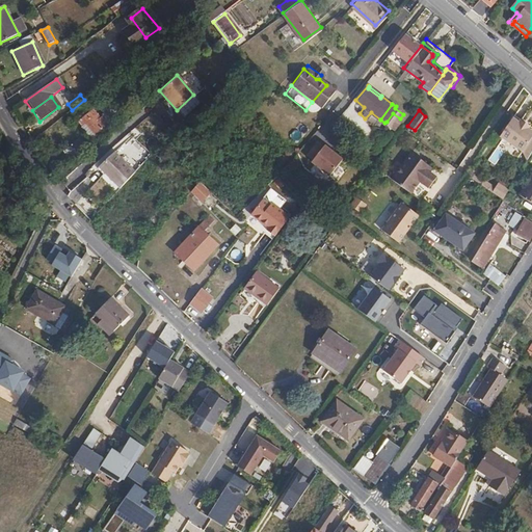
[(83,124),(91,134),(101,127),(88,112),(77,122),(80,126),(83,124)]
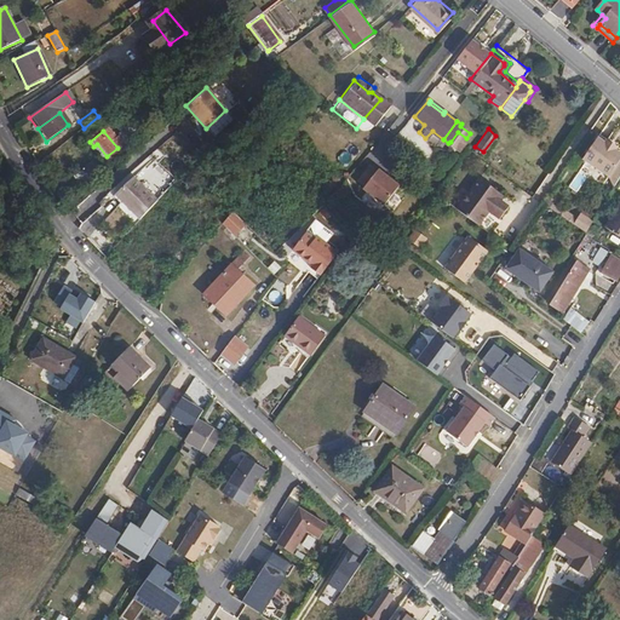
[(458,132),(451,142),(459,148),(466,138),(458,132)]
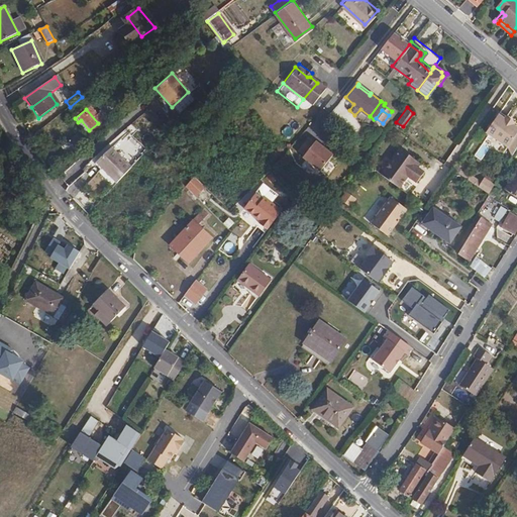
[(516,127),(497,113),(485,131),(506,145),(516,129),(516,127)]
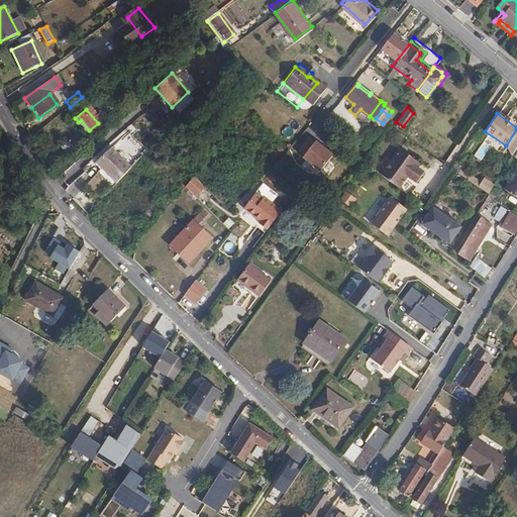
[(78,122),(86,133),(89,130),(81,120),(78,122)]
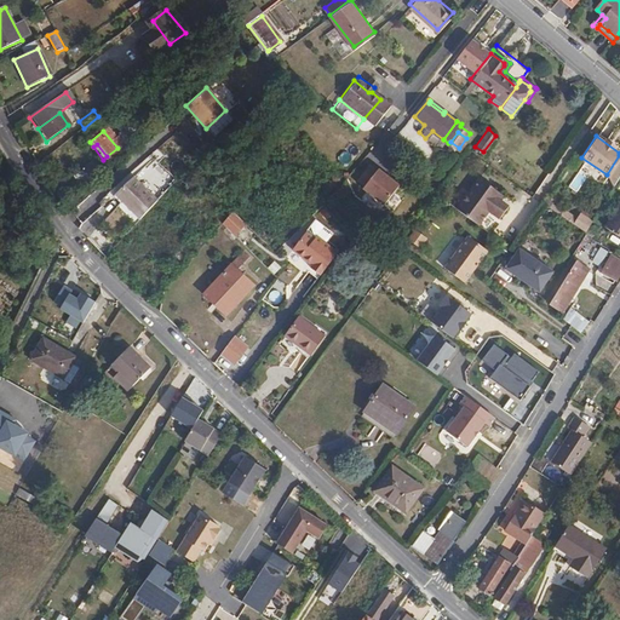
[(96,173),(90,164),(72,174),(78,185),(96,173)]
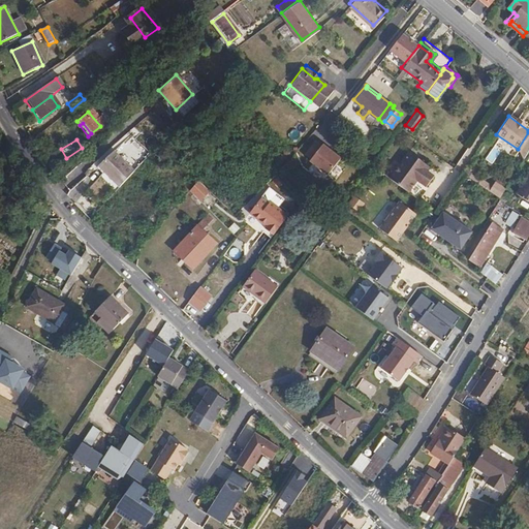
[(325,146),(313,161),(331,175),(343,159),(325,146)]
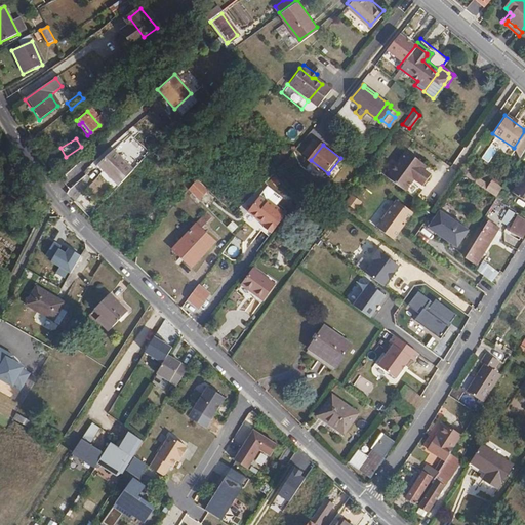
[(405,150),(386,175),(405,189),(413,177),(422,184),(430,173),(418,164),(420,160),(405,150)]
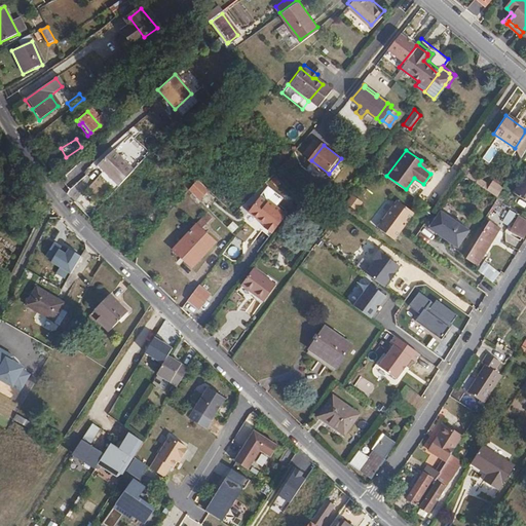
[(94,167),(114,189),(128,174),(109,153),(94,167)]
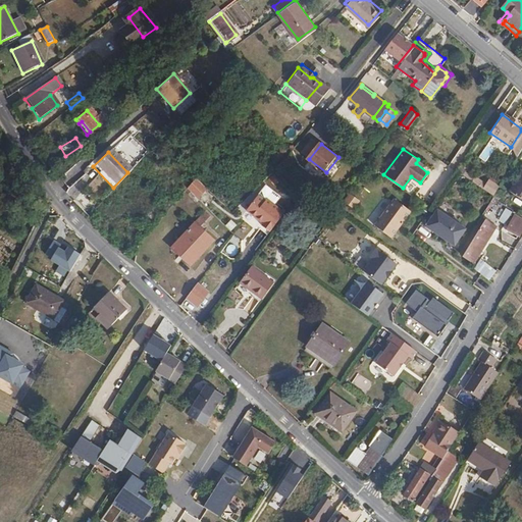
[(521,165),(507,190),(521,198),(521,165)]
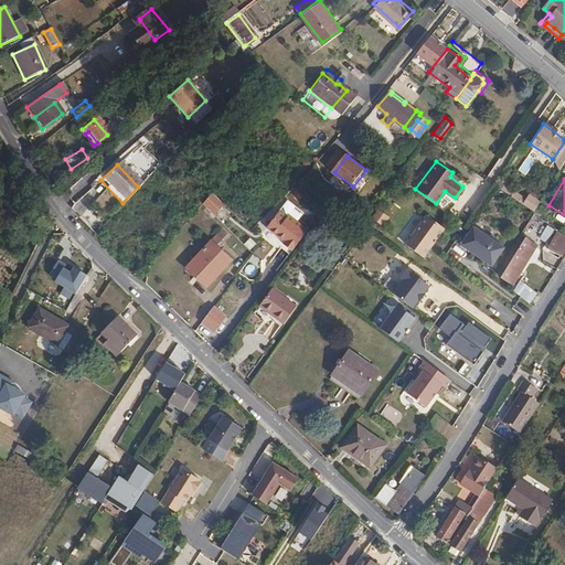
[(216,200),(210,209),(224,222),(232,214),(216,200)]
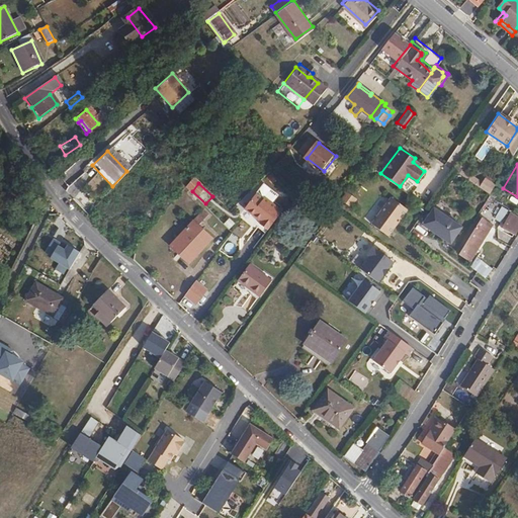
[(268,228),(282,209),(265,195),(263,197),(256,191),(245,206),(258,217),(259,214),(263,218),(260,222),(268,228)]
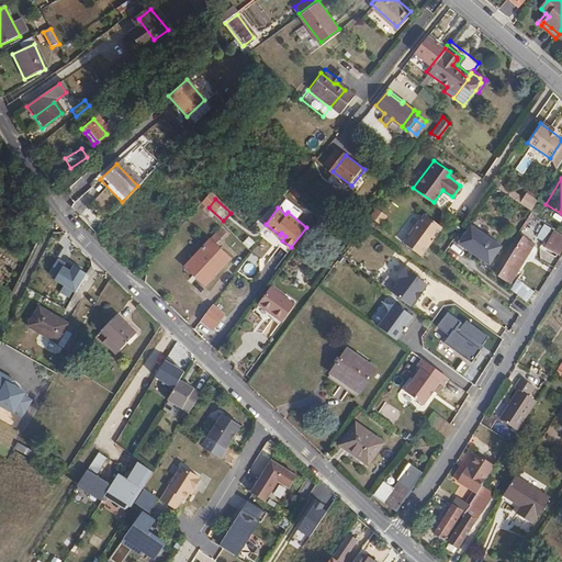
[(424,213),(403,242),(420,255),(442,225),(424,213)]
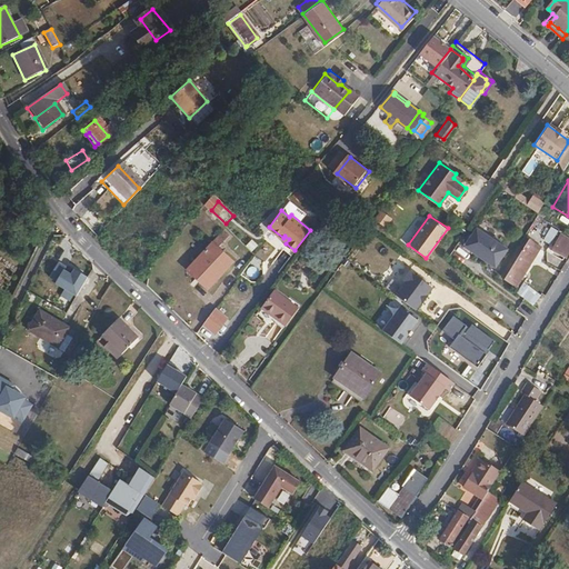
[(476,226),(462,245),(495,266),(507,248),(499,242),(496,238),(491,236),(486,233),(476,226)]
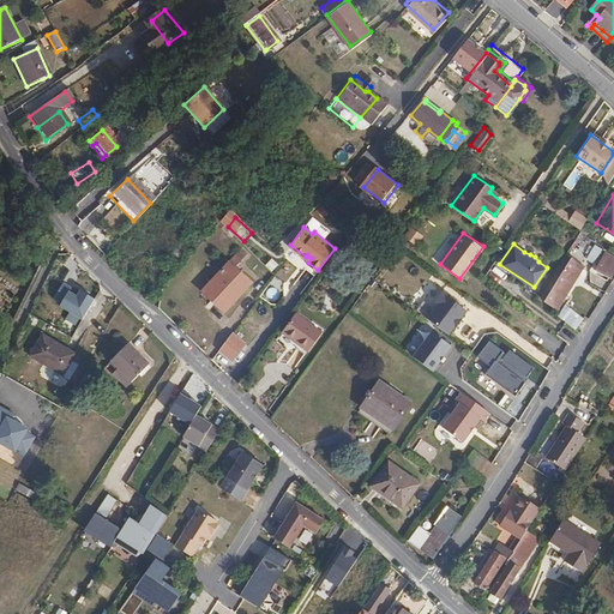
[(240,247),(199,290),(222,311),(250,282),(233,266),(246,253),(240,247)]
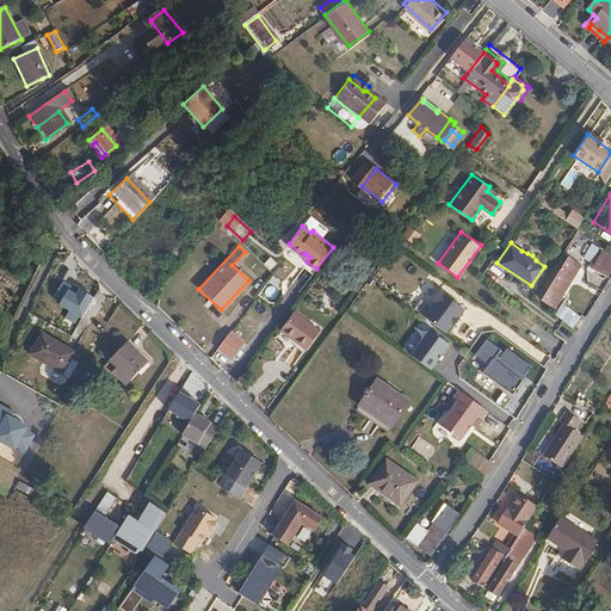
[(610,253),(602,247),(590,265),(605,275),(610,265),(610,253)]
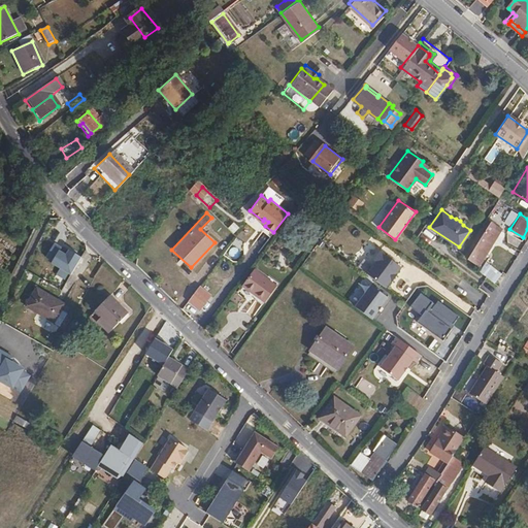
[(491,220),(467,257),(477,263),(501,226),(491,220)]
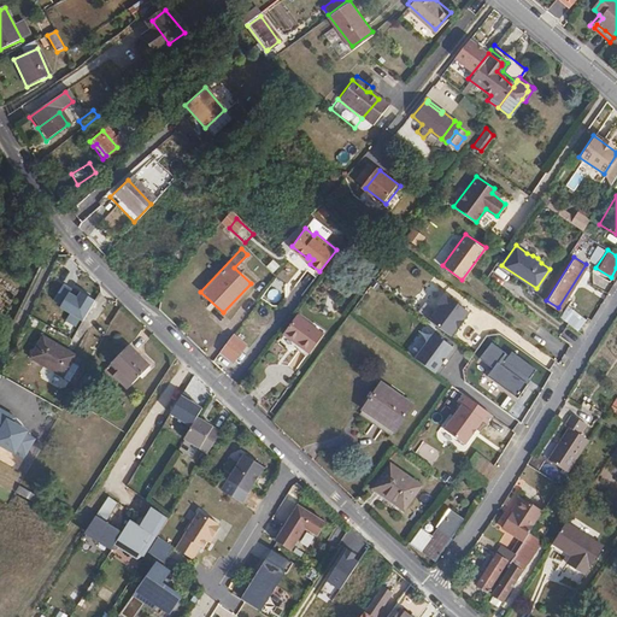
[(63,297),(77,305),(84,293),(70,283),(63,297)]
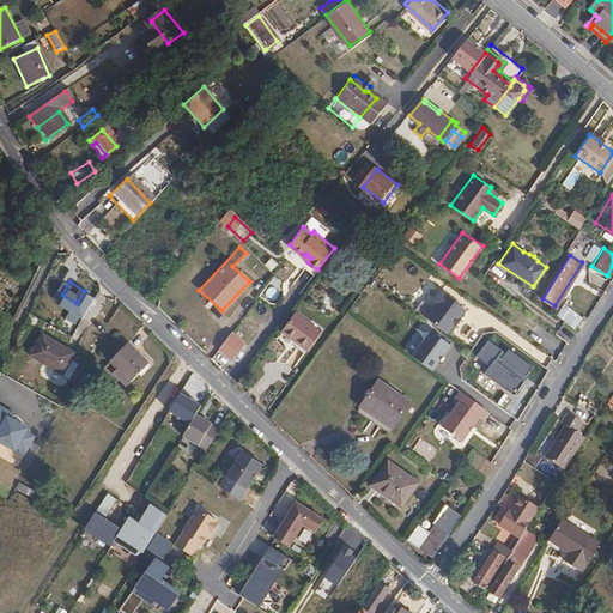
[(393,366),(400,372),(413,381),(420,387),(441,358),(466,323),(445,309),(437,303),(422,326),(393,366)]
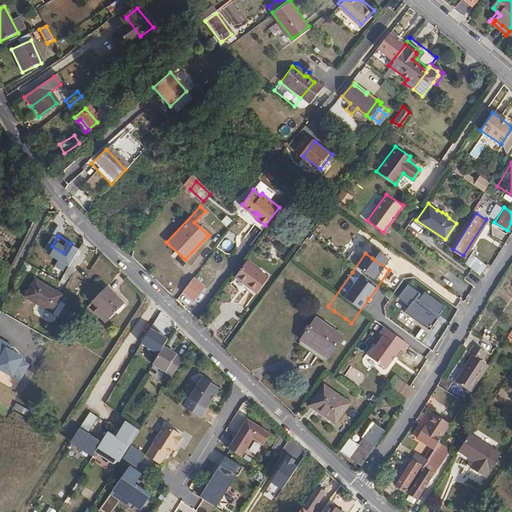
[(248,260),(236,275),(249,285),(248,286),(256,292),(267,276),(248,260)]
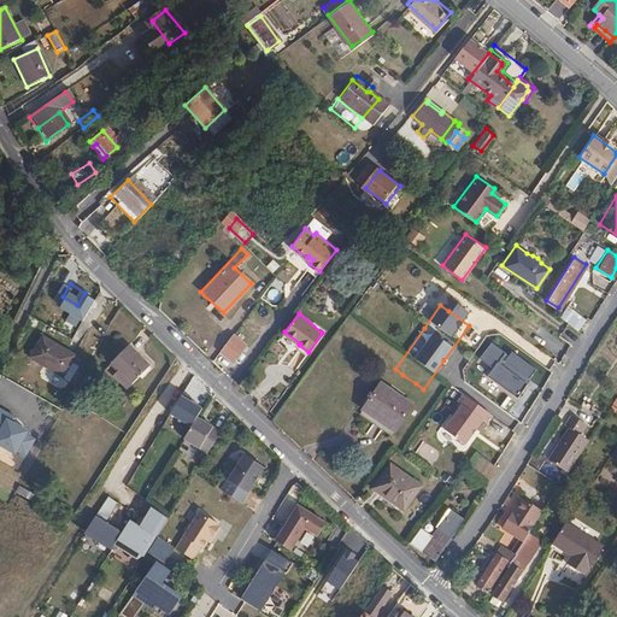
[(35,350),(51,358),(63,336),(47,328),(35,350)]
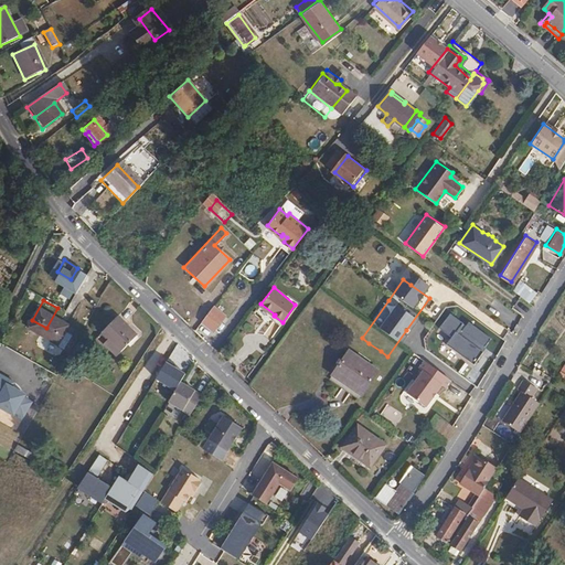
[(214,307),(202,322),(216,333),(228,318),(214,307)]
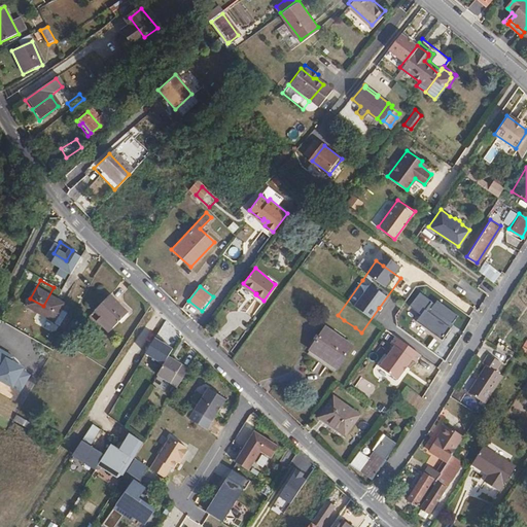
[(54,287),(43,306),(57,314),(67,295),(54,287)]
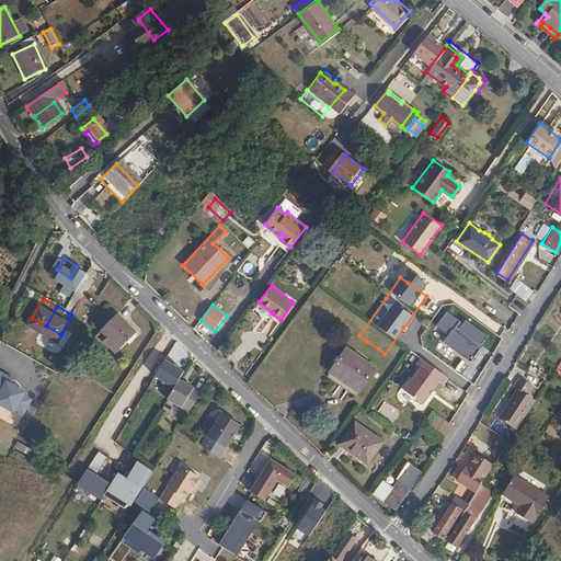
[(96,327),(103,333),(113,343),(116,344),(130,328),(112,311),(96,327)]
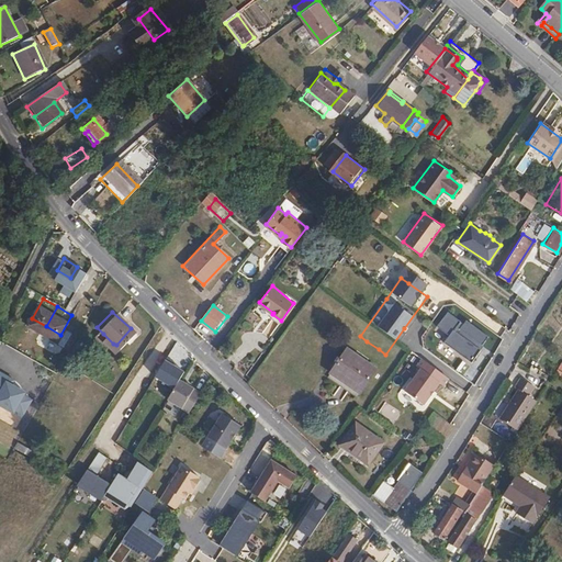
[(446,344),(474,363),(492,339),(467,321),(464,324),(450,313),(439,328),(451,337),(446,344)]
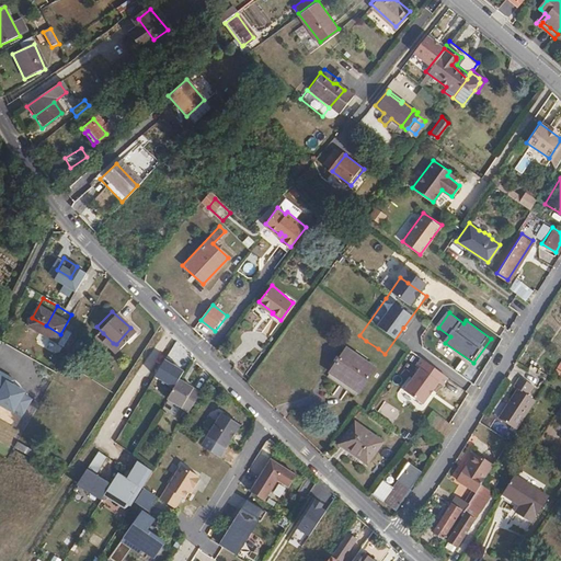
[(100,339),(110,347),(113,343),(103,333),(100,338),(100,339)]
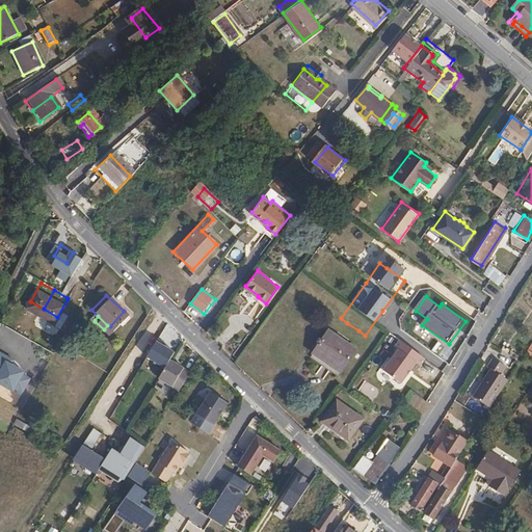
[(323,342),(347,360),(354,348),(328,329),(321,341),(323,342)]
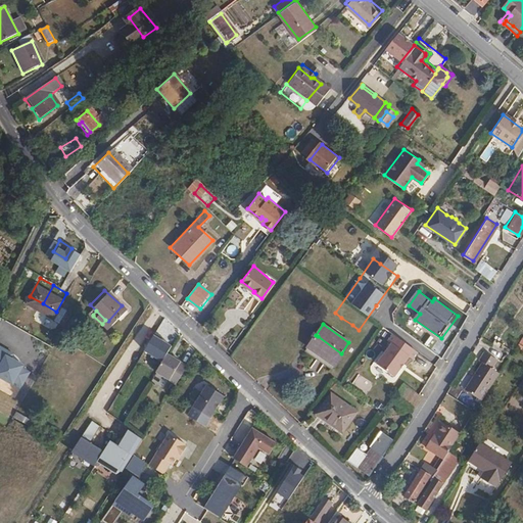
[(307,346),(310,347),(318,336),(316,335),(307,346)]
